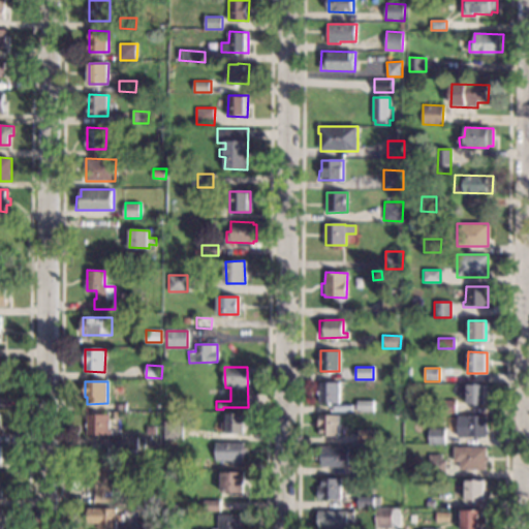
[(338,403),(319,403),(319,382),(338,382),(338,403)]
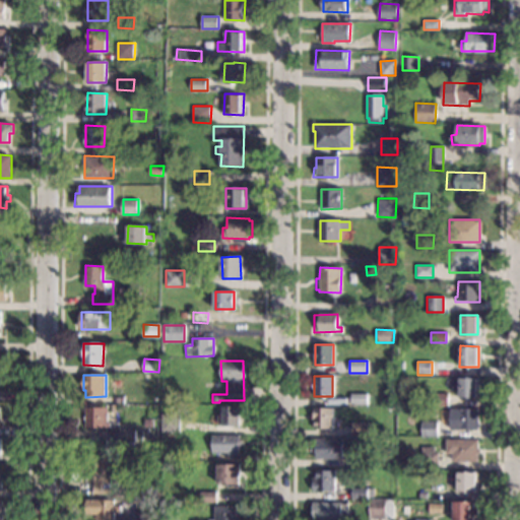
[(477,398),(459,397),(460,377),(477,378),(477,398)]
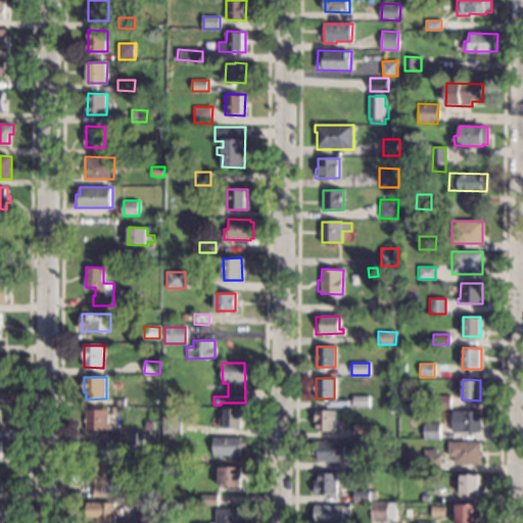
[(449,408),(434,408),(434,395),(449,395),(449,408)]
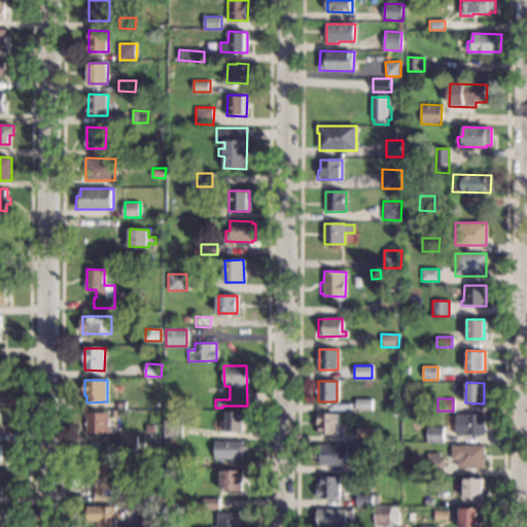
[(371,410),(356,410),(356,399),(372,399),(371,410)]
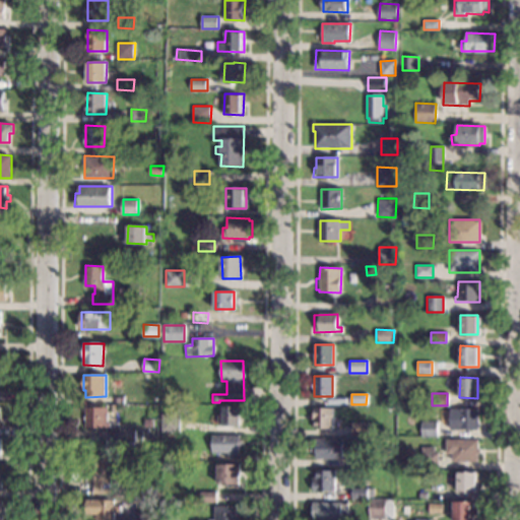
[(243,416),(239,416),(239,426),(222,426),(222,406),(243,406),(243,416)]
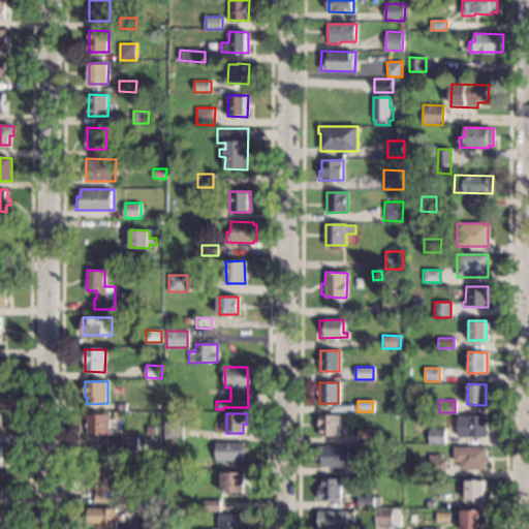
[(110,430),(112,431),(112,436),(87,435),(87,414),(111,414),(110,430)]
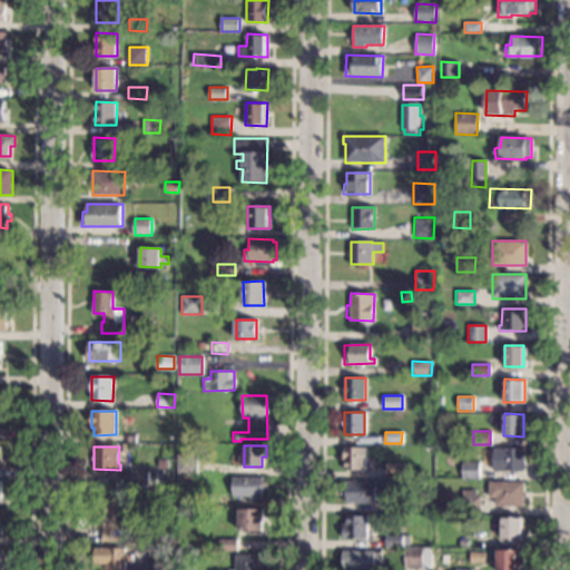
[(365,469),(344,470),(344,448),(364,446),(365,469)]
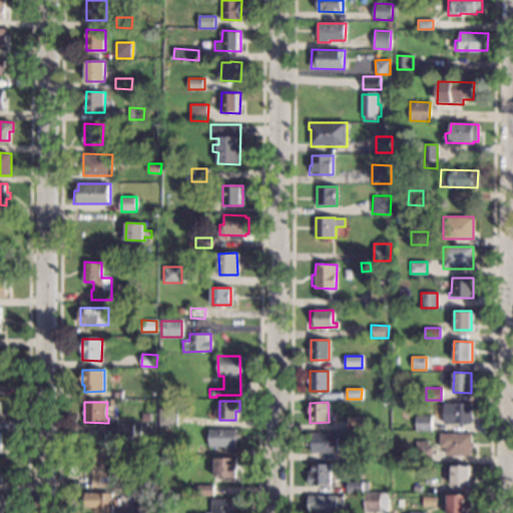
[(471,424),(444,424),(444,404),(471,404),(471,424)]
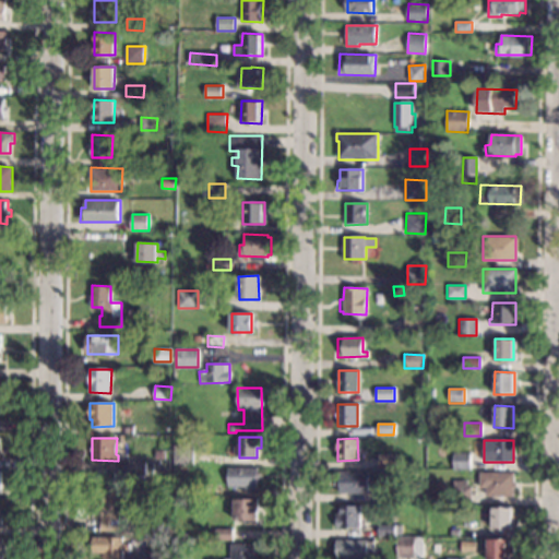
[(192,464),(175,464),(175,445),(192,445),(192,464)]
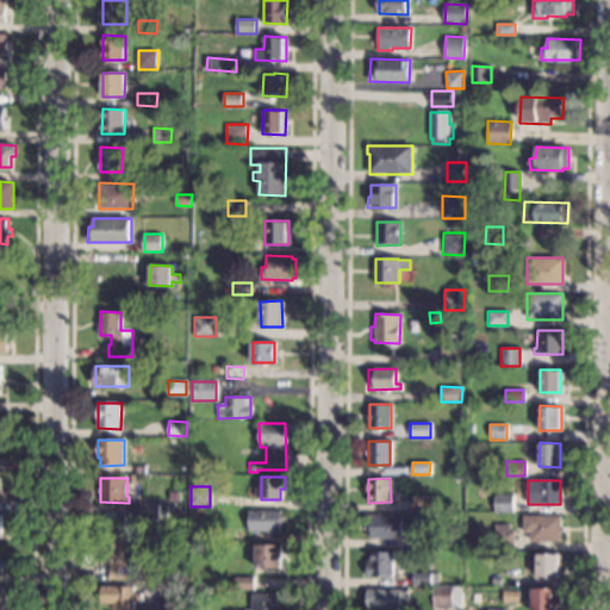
[(433,496),(431,510),(414,510),(414,495),(433,496)]
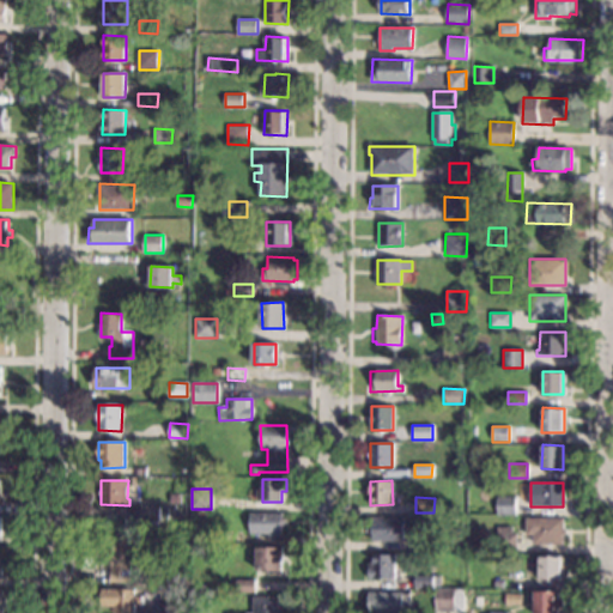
[(515,497),(514,515),(496,515),(497,497),(515,497)]
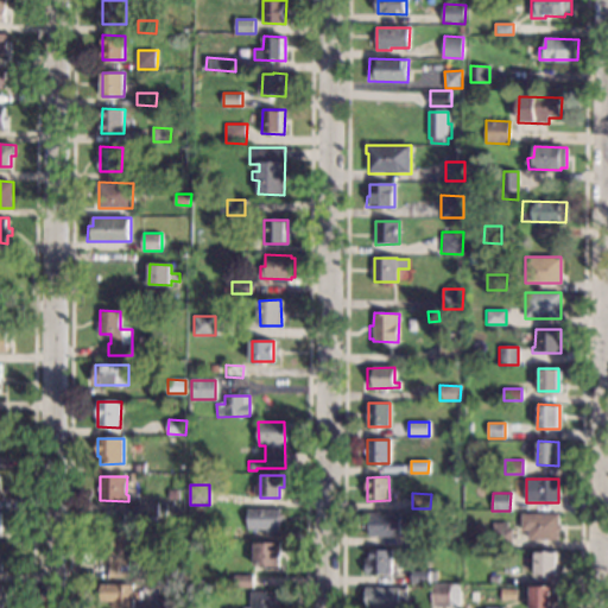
[(158,515),(141,515),(140,511),(141,502),(158,502),(158,515)]
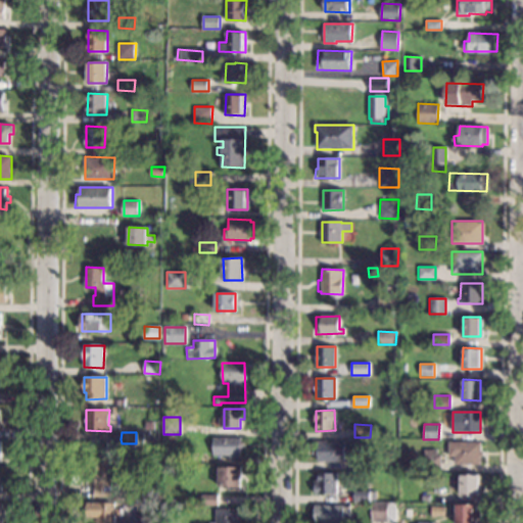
[(240,458),(229,458),(229,456),(214,455),(214,437),(240,437),(240,458)]
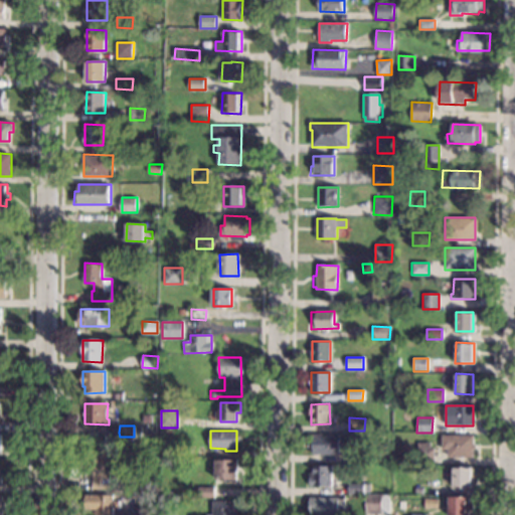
[(339,455),(313,455),(313,448),(308,448),(308,443),(310,443),(310,434),(340,435),(339,455)]
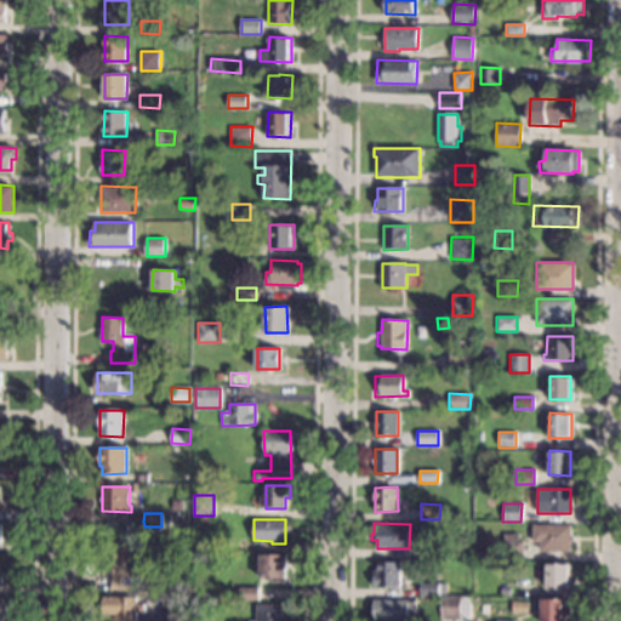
[(570,546),(565,546),(565,551),(540,551),(540,542),(531,542),(531,525),(570,525),(570,546)]
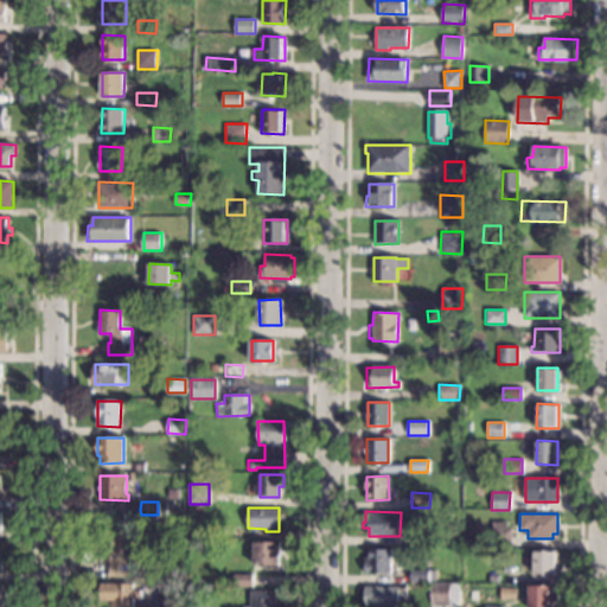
[(508,522),(506,529),(511,529),(511,548),(491,547),(491,545),(485,545),(485,530),(491,530),(492,521),(508,522)]
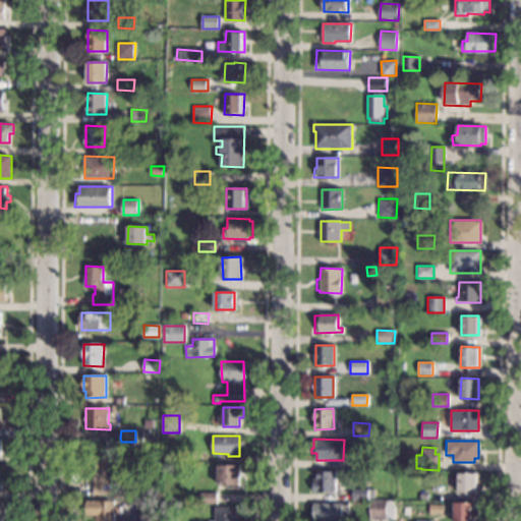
[(368,468),(353,467),(353,456),(368,456),(368,468)]
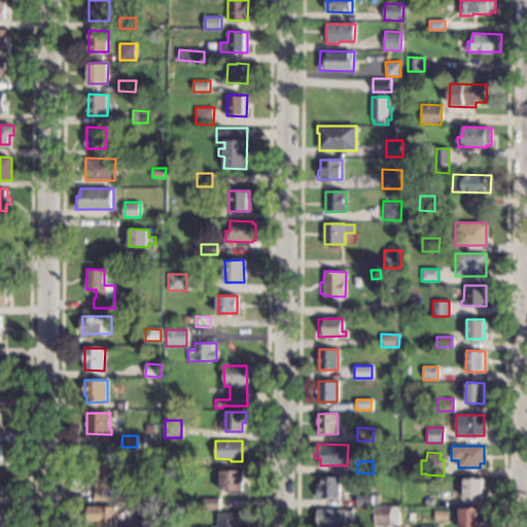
[(107,483),(112,483),(111,501),(94,501),(95,487),(91,487),(91,462),(107,463),(107,483)]
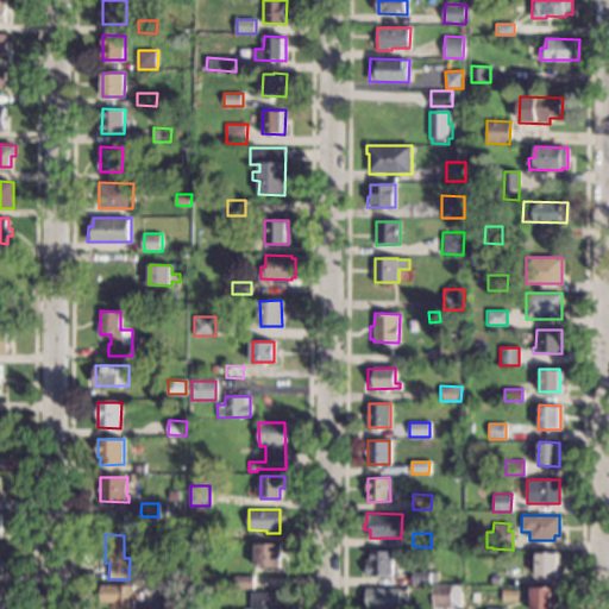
[(281,544),(280,567),(255,566),(256,542),(281,544)]
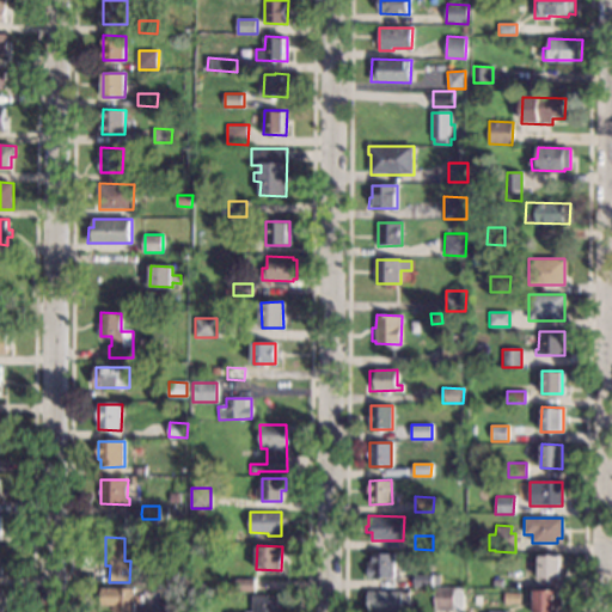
[(395,577),(369,577),(369,554),(395,554),(395,577)]
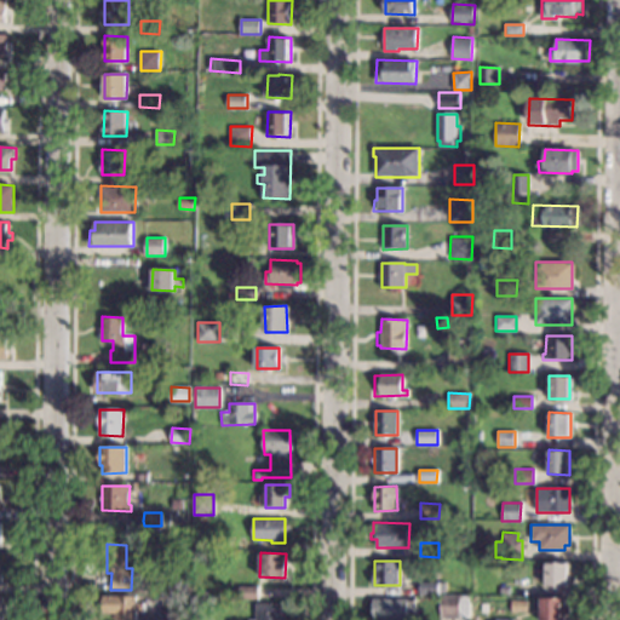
[(569,563),(569,579),(572,579),(572,584),(568,584),(568,586),(544,585),(545,562),(569,563)]
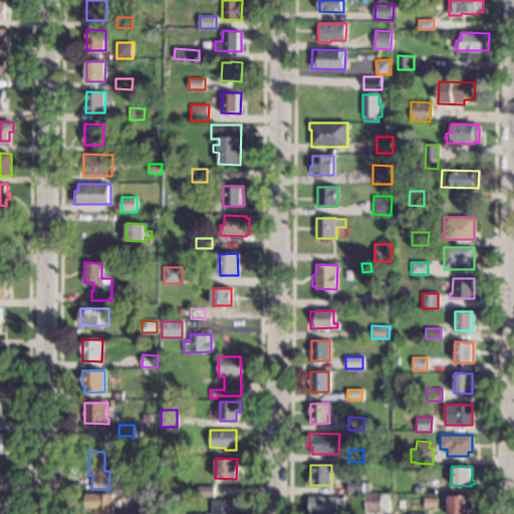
[(363,493),(348,493),(348,482),(363,482),(363,493)]
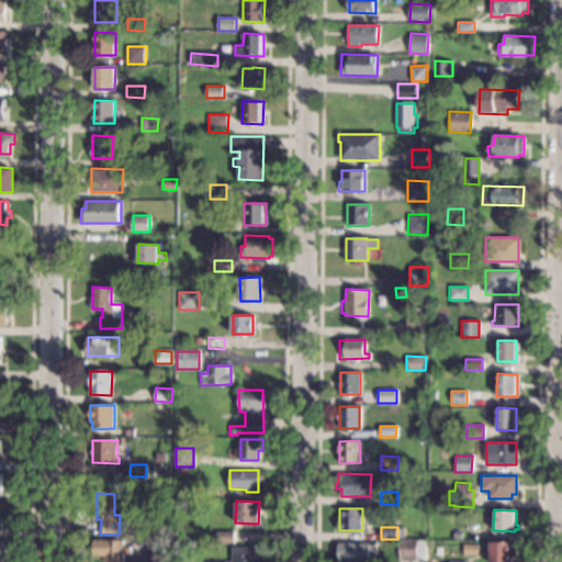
[(233,542),(217,542),(216,531),(233,531),(233,542)]
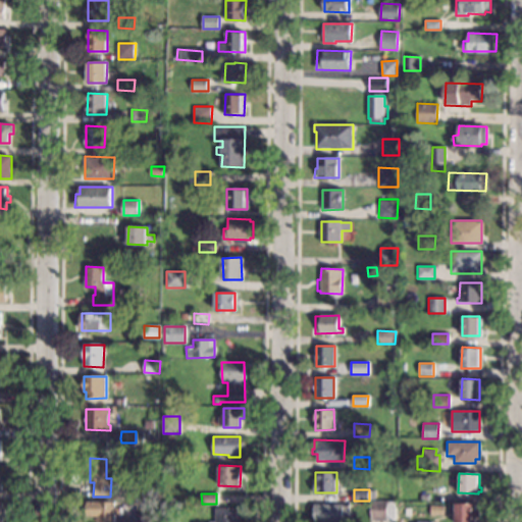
[(115,507),(121,507),(120,515),(114,515),(114,521),(99,521),(99,520),(95,520),(95,516),(87,516),(87,501),(115,501),(115,507)]
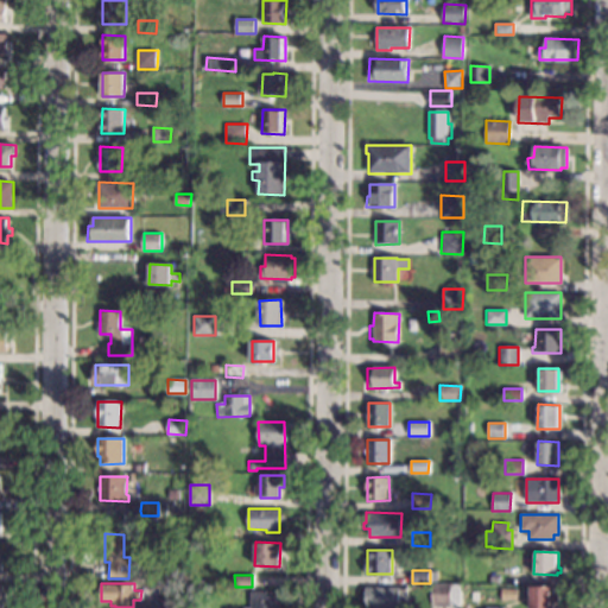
[(460,606),(432,606),(432,584),(460,584),(460,606)]
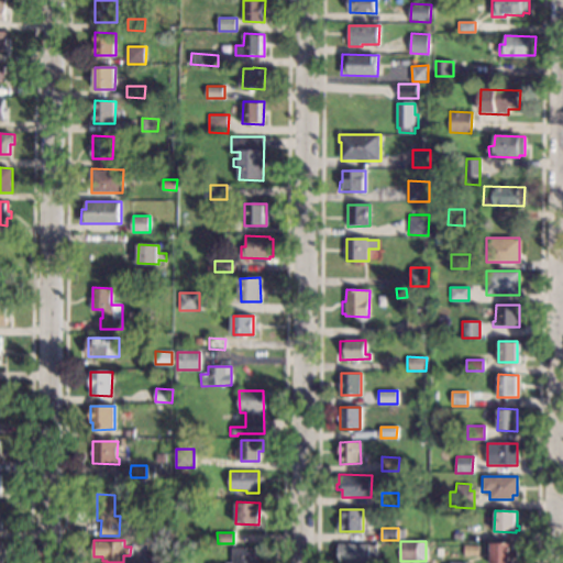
[(512,543),(511,551),(517,551),(517,558),(511,558),(511,562),(490,562),(492,543),(512,543)]
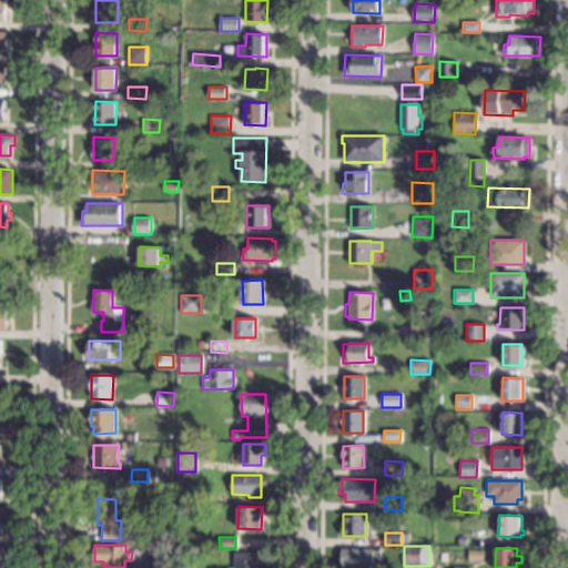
[(378,549),(378,561),(373,561),(373,567),(343,567),(343,549),(378,549)]
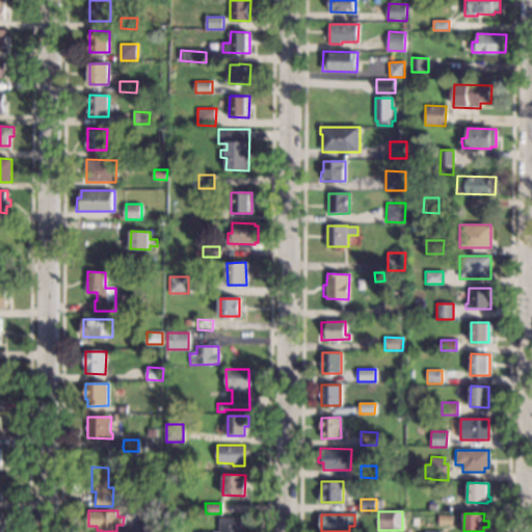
[(244,531),(220,531),(220,517),(245,517),(244,531)]
